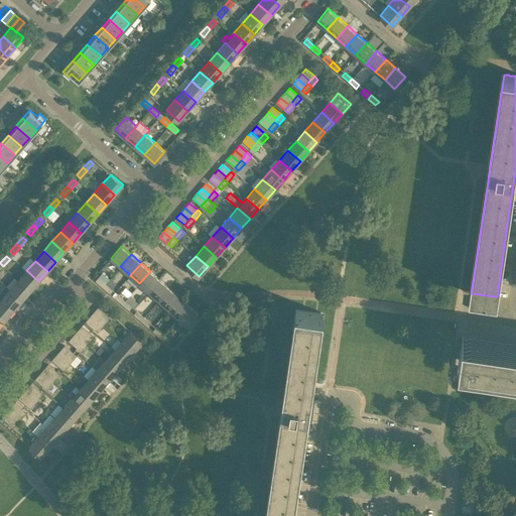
[(18,280),(30,290),(38,281),(26,270),(18,280)]
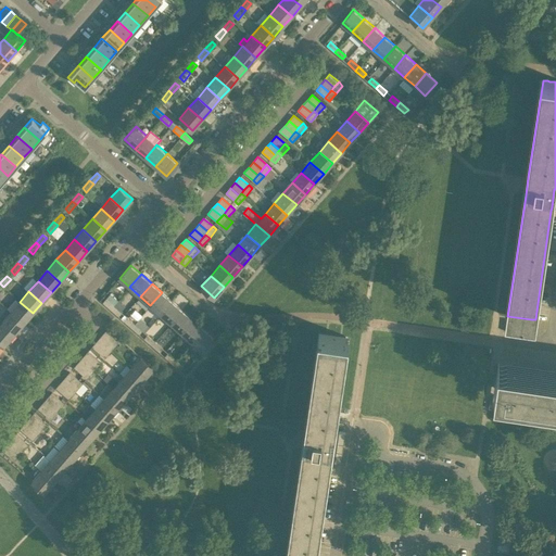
[(173,301),(162,292),(150,305),(161,314),(173,301)]
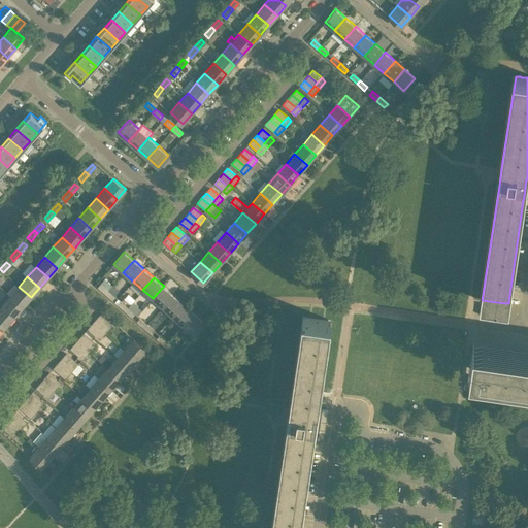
[(97,287),(105,293),(108,290),(112,285),(105,278),(97,287)]
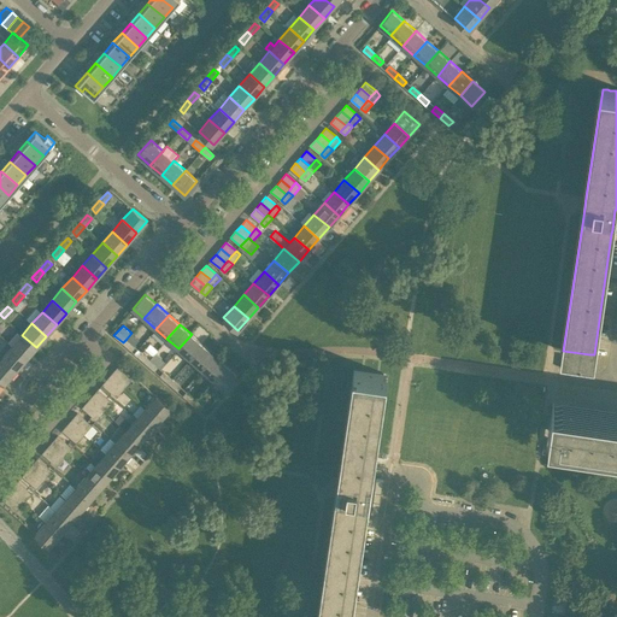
[(203,345),(192,334),(178,348),(189,359),(203,345)]
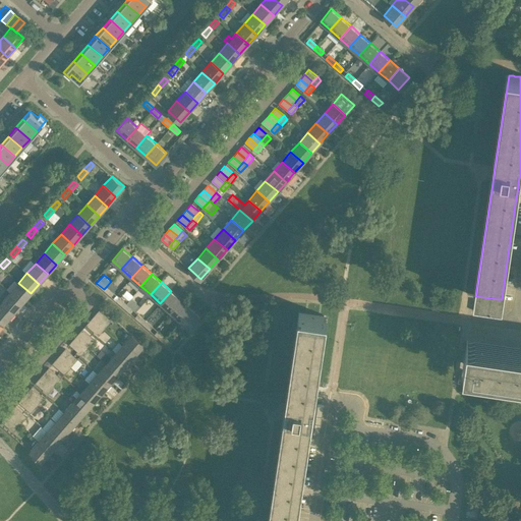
[(10,292),(22,303),(31,293),(18,283),(10,292)]
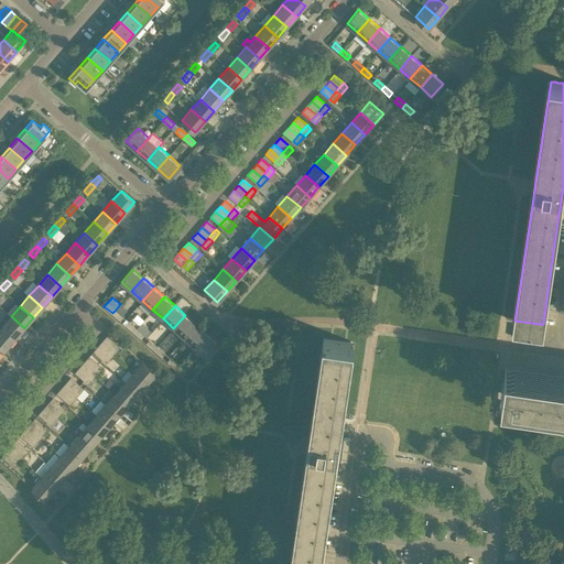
[(123,316),(116,310),(112,313),(120,321),(123,316)]
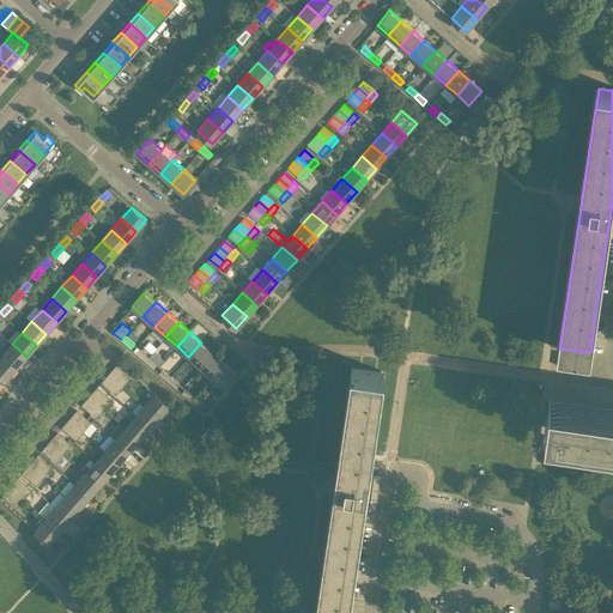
[(201,343),(188,357),(183,363),(194,372),(200,366),(213,352),(201,343)]
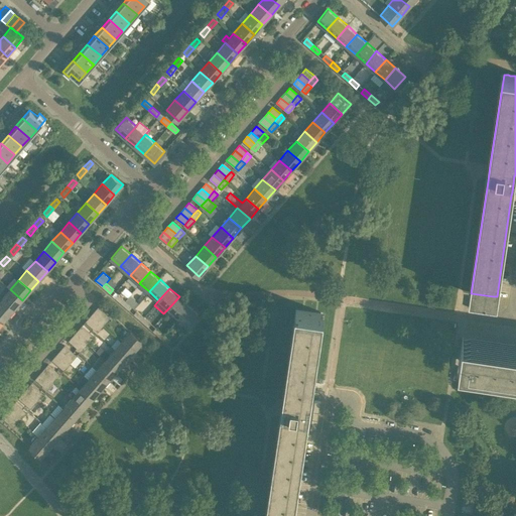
[(1,299),(14,309),(22,300),(10,289),(1,299)]
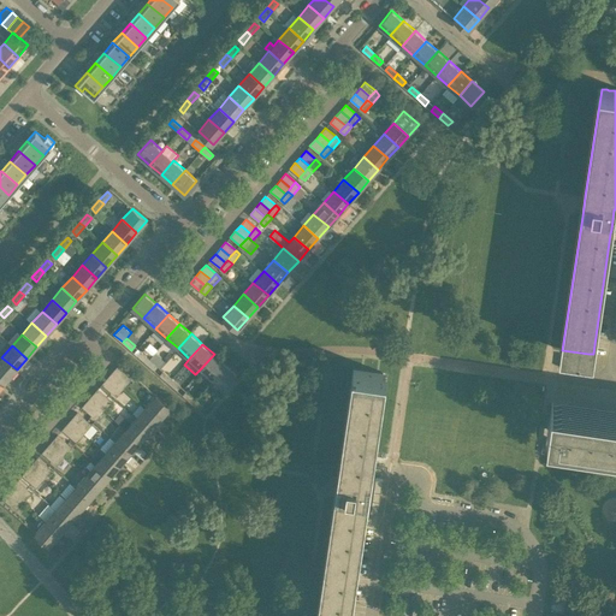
[(136,355),(144,362),(149,357),(140,350),(136,355)]
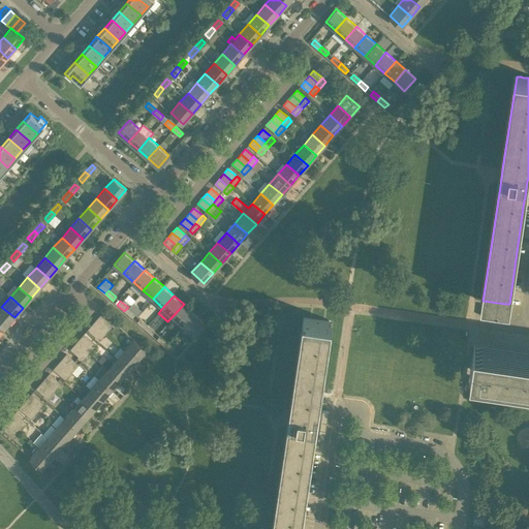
[(173,316),(182,324),(193,312),(184,304),(173,316)]
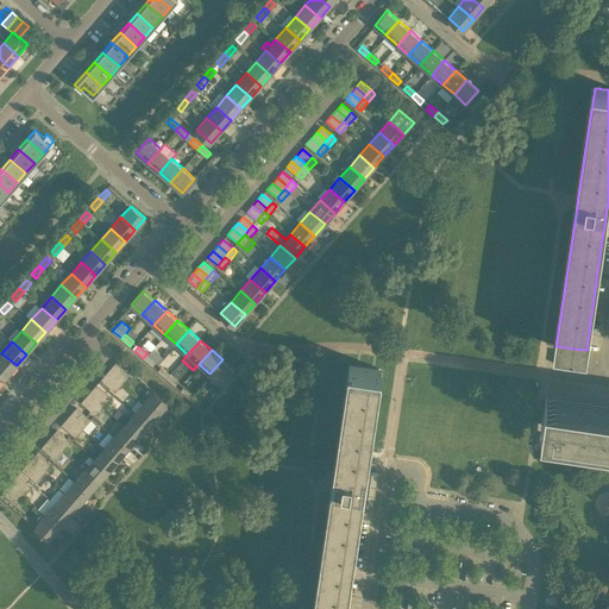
[(0,371),(6,377),(17,365),(1,353),(0,355),(0,371)]
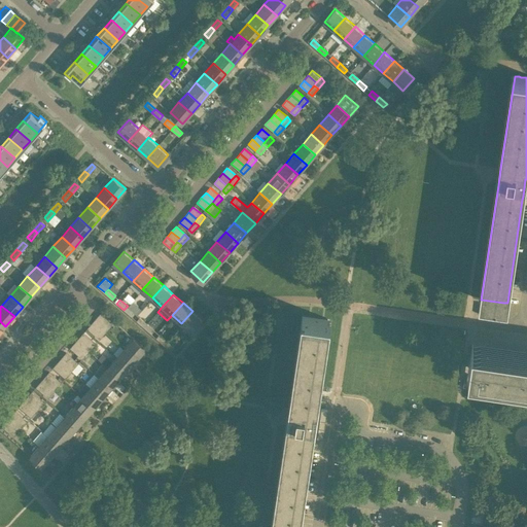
[(124,310),(132,316),(135,313),(128,306),(124,310)]
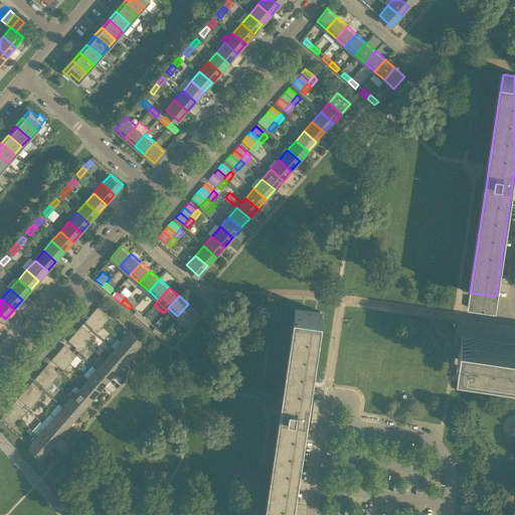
[(198,313),(188,304),(177,316),(187,325),(198,313)]
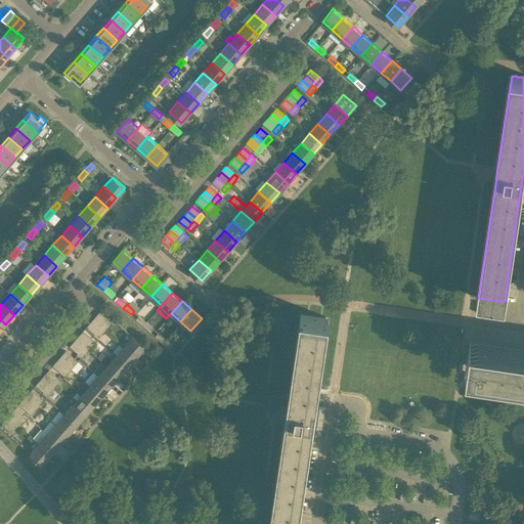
[(103,323),(108,319),(99,311),(95,316),(103,323)]
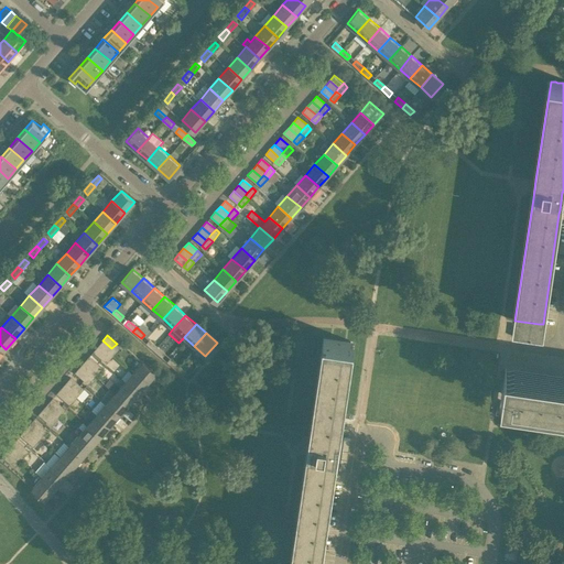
[(308,457),(292,563),(320,563),(333,484),(335,467),(336,461),(338,448),(344,449),(345,438),(345,437),(339,436),(343,420),(354,343),(350,342),(326,338),(312,437),(308,457)]
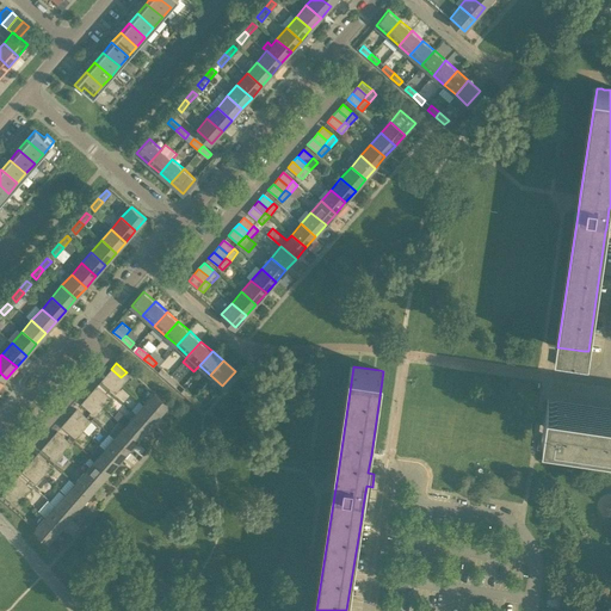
[(158,371),(167,380),(171,375),(162,368),(158,371)]
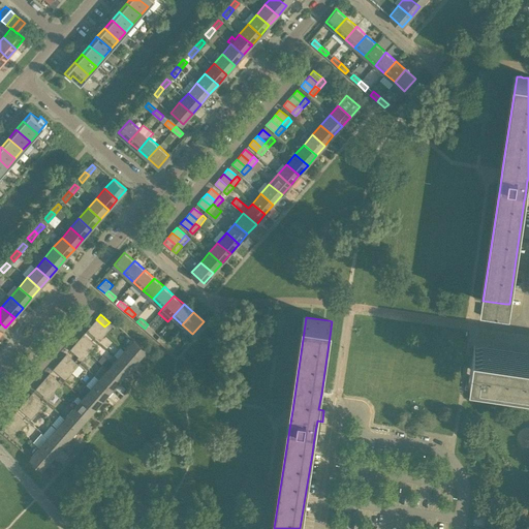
[(104,327),(96,319),(92,324),(100,332),(102,330),(104,327)]
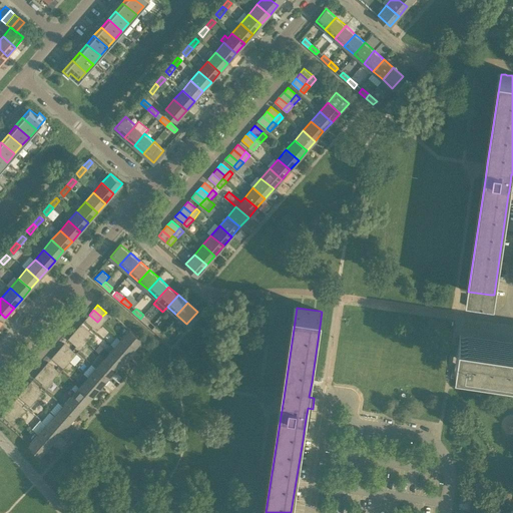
[(99,320),(103,323),(109,316),(106,313),(101,317),(99,320)]
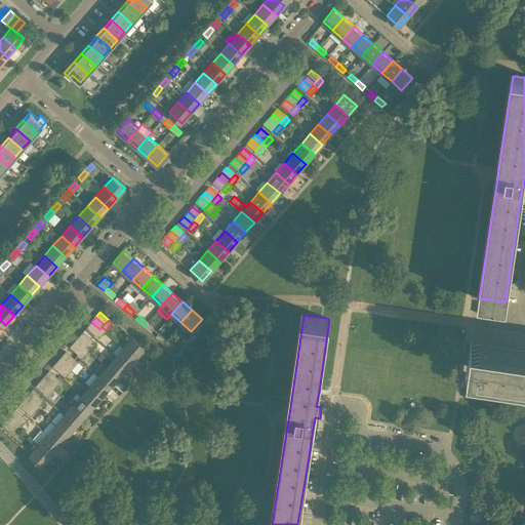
[(91,322),(86,327),(95,334),(99,329),(91,322)]
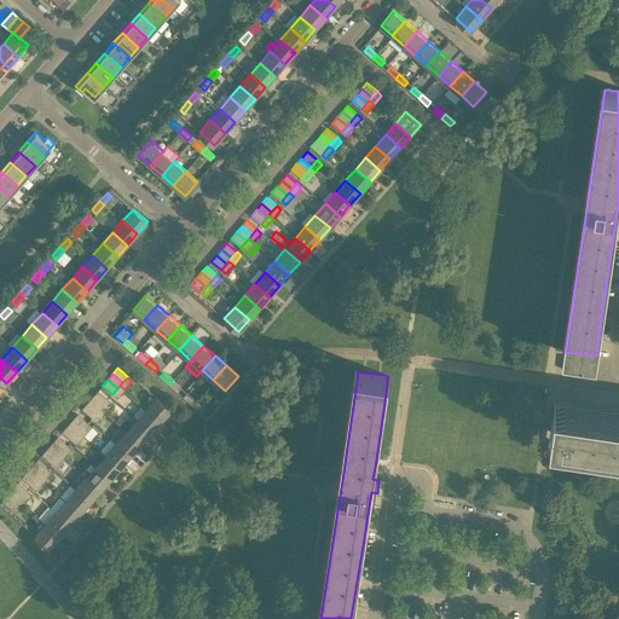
[(169,385),(178,392),(181,388),(173,380),(169,385)]
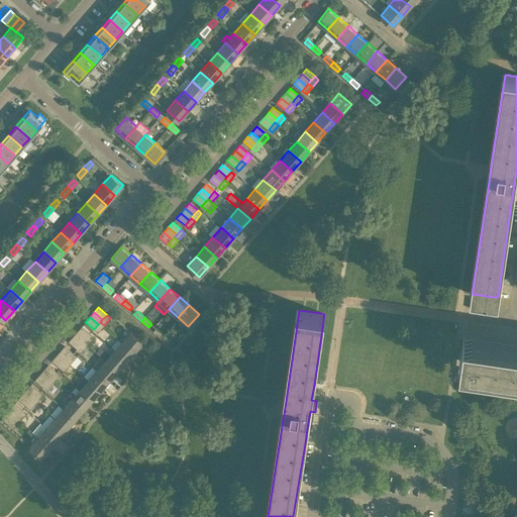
[(100,322),(98,324),(94,329),(98,332),(104,325),(100,322)]
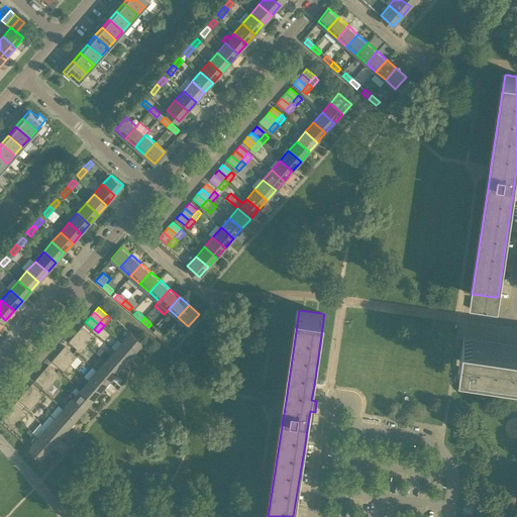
[(86,338),(90,333),(82,326),(77,331),(86,338)]
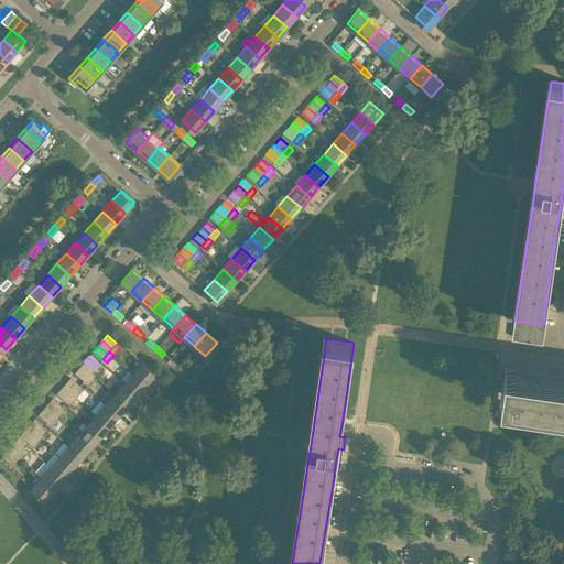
[(170,358),(166,361),(176,370),(180,366),(170,358)]
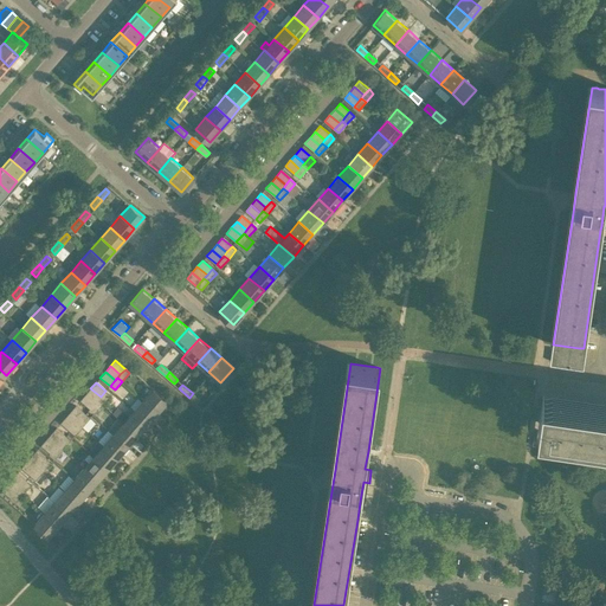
[(101,397),(90,388),(85,394),(96,403),(98,400),(101,397)]
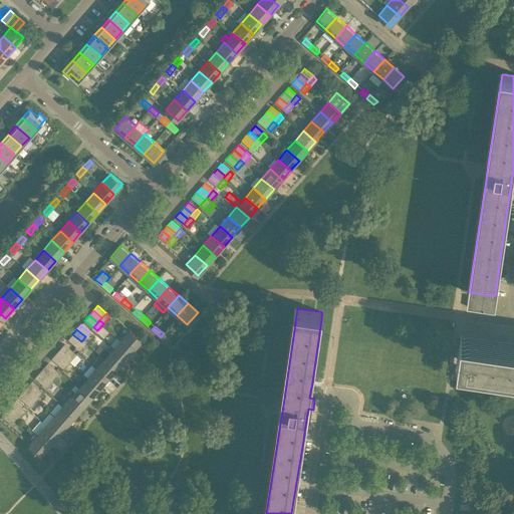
[(130,329),(121,339),(134,349),(143,340),(130,329)]
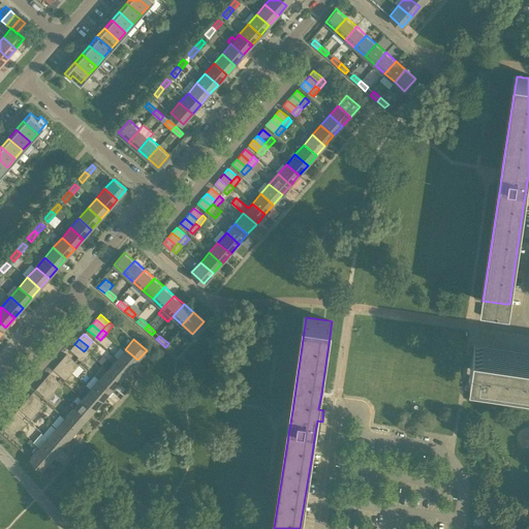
[(86,349),(89,352),(96,345),(92,341),(88,346),(86,349)]
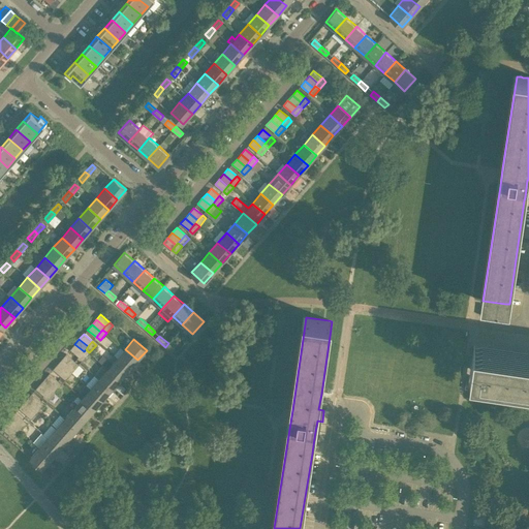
[(168,343),(165,347),(172,352),(175,348),(168,343)]
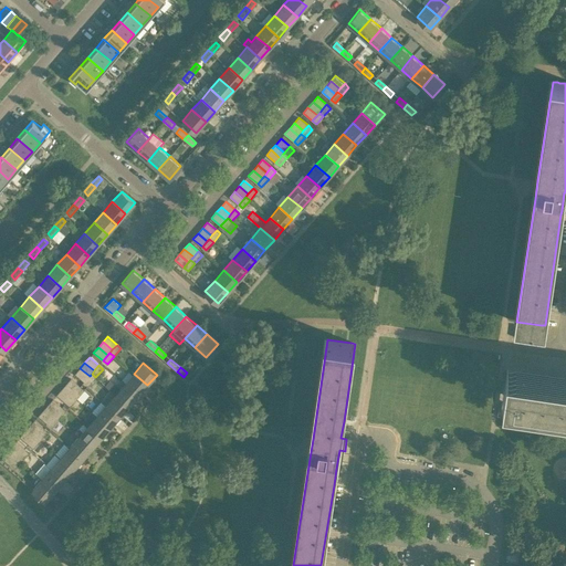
[(506,370),(503,394),(506,395),(565,402),(565,375),(507,367),(506,370)]
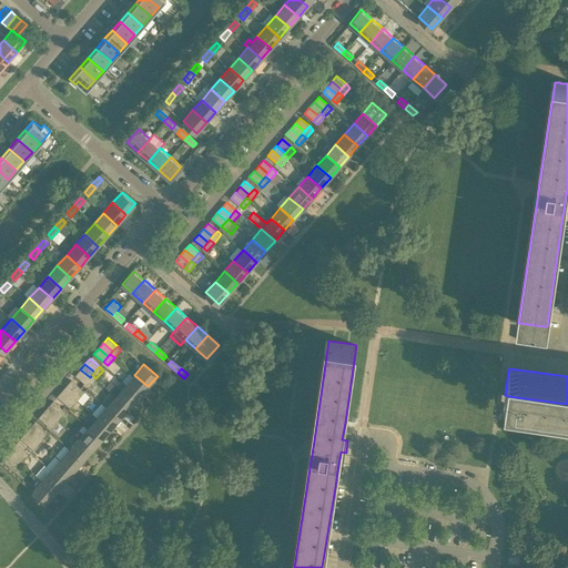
[(80,369),(75,375),(84,383),(90,377),(80,369)]
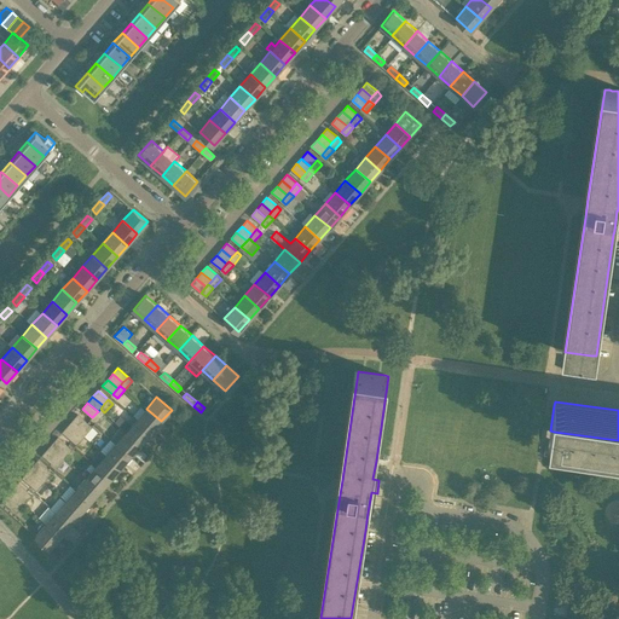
[(100,409),(98,411),(92,417),(97,421),(104,412),(100,409)]
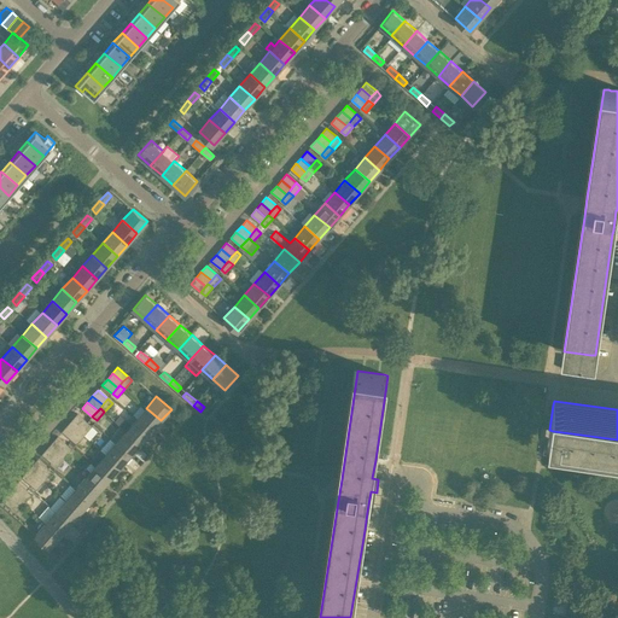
[(146,408),(136,419),(151,432),(161,420),(146,408)]
